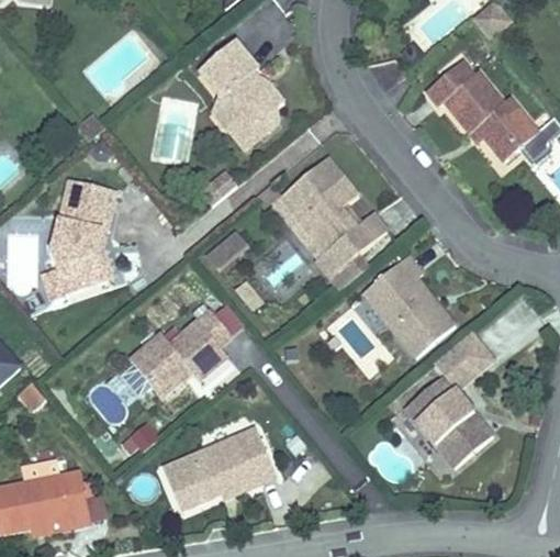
[(483,0),(472,22),(499,35),(511,11),(489,0),(483,0)]
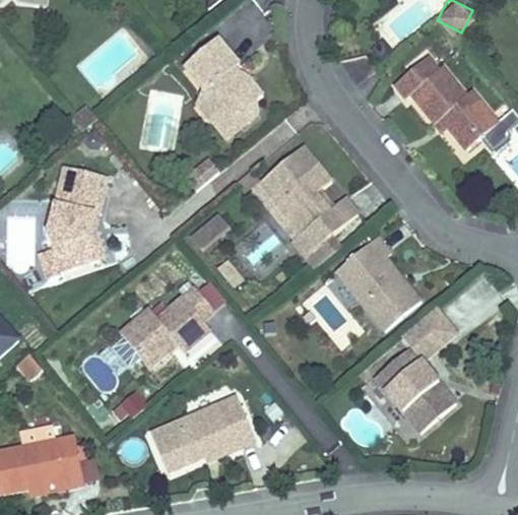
[(240,74),(240,71),(235,66),(239,63),(217,37),(185,65),(205,89),(201,91),(218,111),(210,118),(227,136),(241,124),(235,116),(255,100),(263,92),(248,74),(243,78),(240,74)]
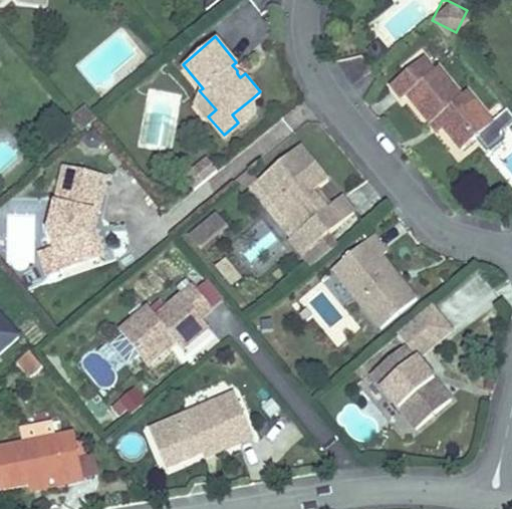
[(436,114),(443,123),(461,145),(493,118),(467,87),(461,91),(437,63),(434,66),(423,54),(391,81),(402,94),(407,90),(431,119),(436,114)]
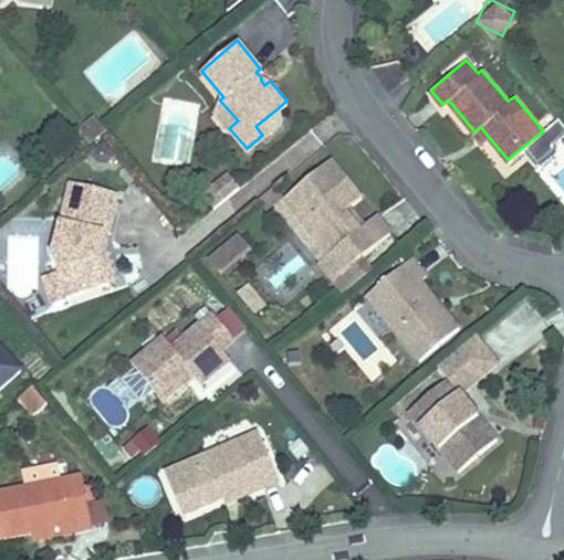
[(216,111),(229,128),(238,120),(219,99),(216,111)]
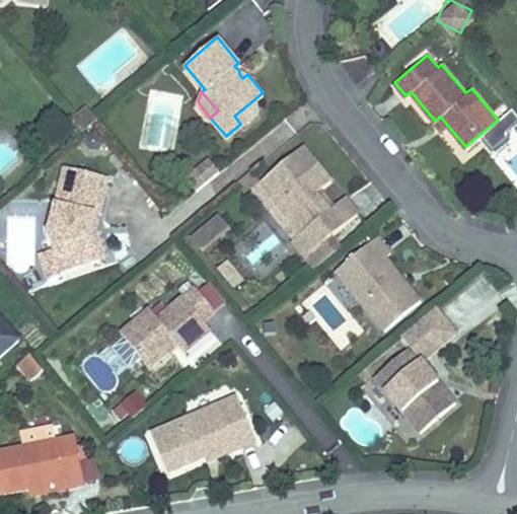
[(256,111),(254,99),(234,116),(240,124),(256,111)]
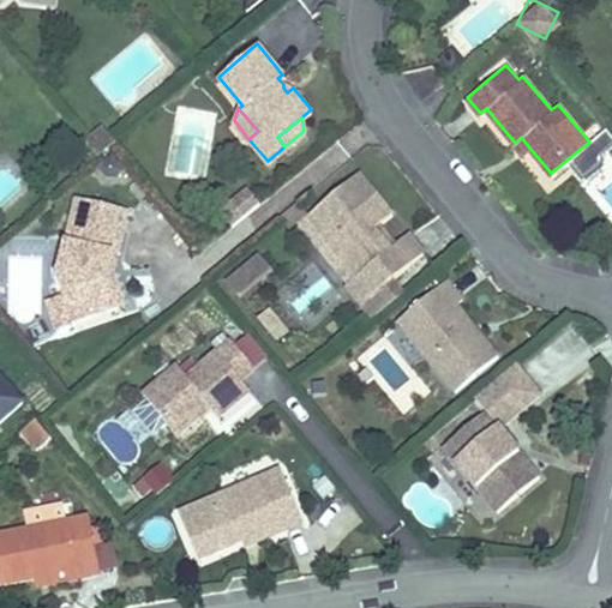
[(103,124),(84,139),(96,152),(113,139),(115,137),(103,124)]
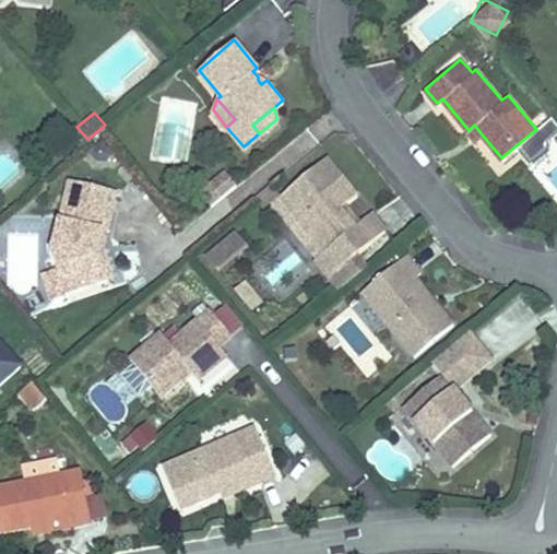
[(476,140),(482,134),(474,125),(469,130),(476,140)]
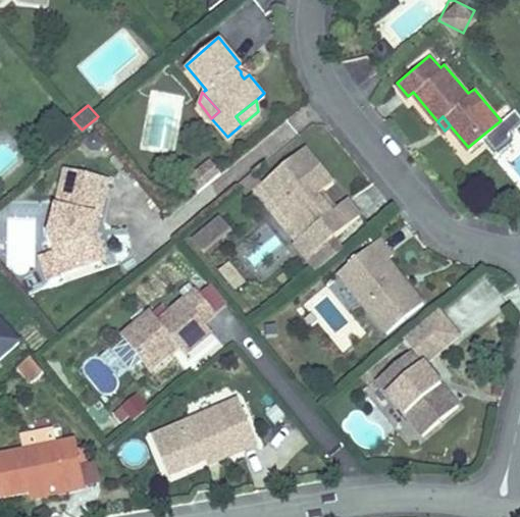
[(519,131),(518,127),(495,144),(519,177),(519,131)]
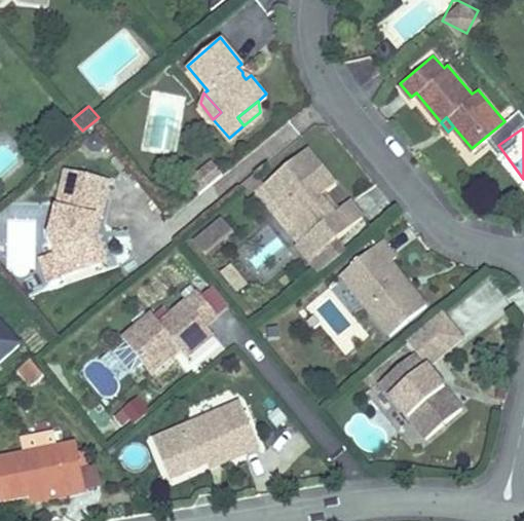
[(306,233),(296,242),(308,258),(363,214),(349,198),(338,208),(333,212),(319,194),(324,190),(335,181),(307,146),(265,180),(263,182),(306,233)]
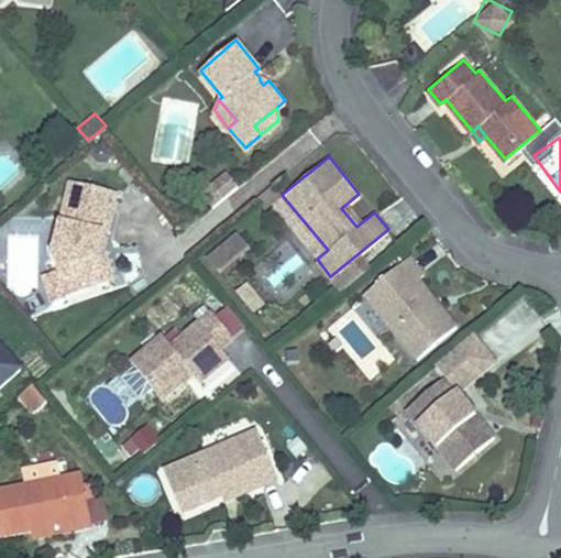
[(99,242),(103,243),(118,188),(69,178),(52,249),(58,266),(67,293),(108,279),(97,248),(99,242)]
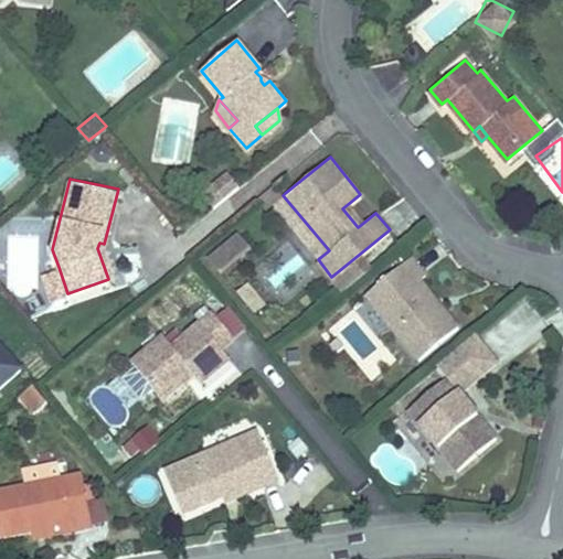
[(273,204),(283,195),(285,193),(275,181),(258,194),(268,207),(273,204)]
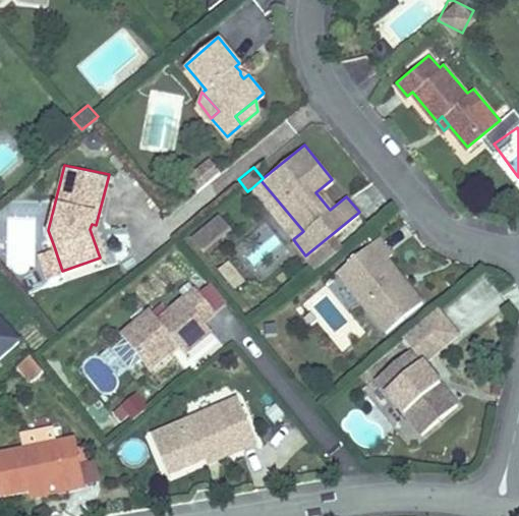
[(261,180),(251,188),(293,239),(303,231),(261,180)]
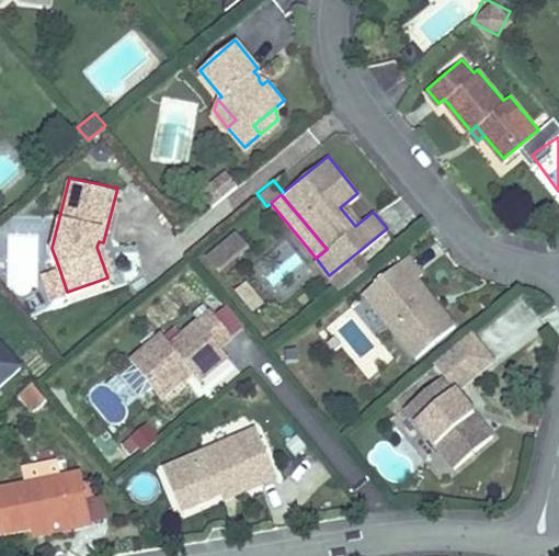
[(361,222),(345,203),(340,207),(355,226),(361,222)]
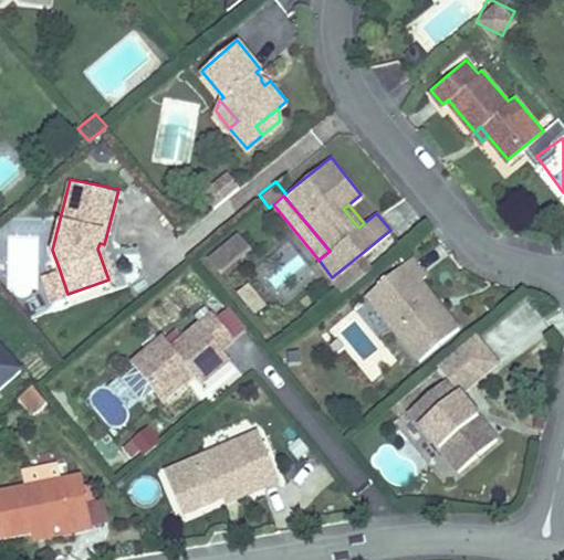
[(219,273),(251,247),(237,229),(204,254),(219,273)]
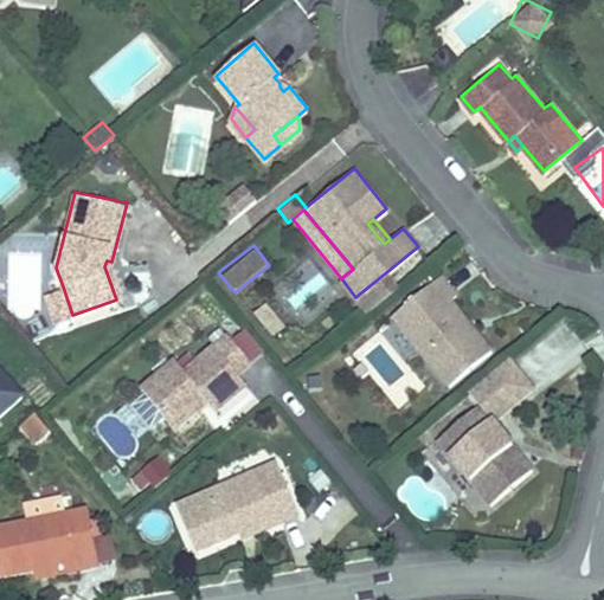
[(110,264),(111,262),(107,260),(104,266),(116,300),(121,298),(110,264)]
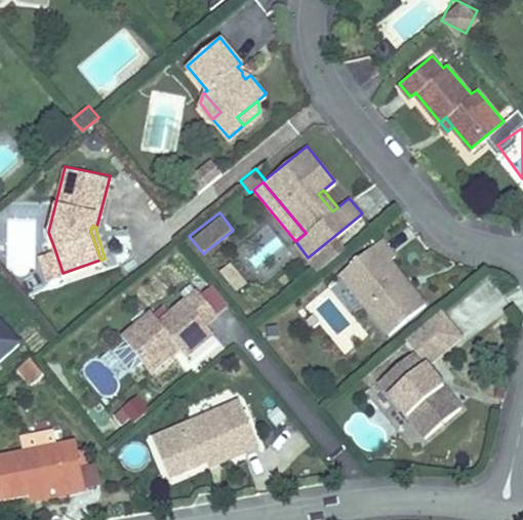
[(385,262),(390,257),(395,253),(381,237),(338,272),(388,331),(425,301),(407,280),(402,283),(385,262)]
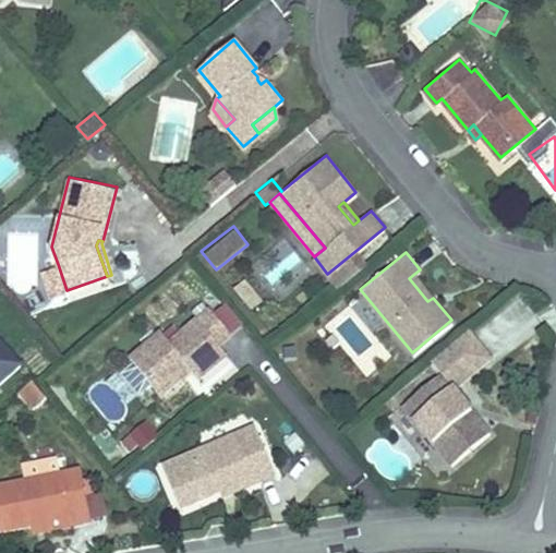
[(50,295),(67,290),(58,264),(41,269),(50,295)]
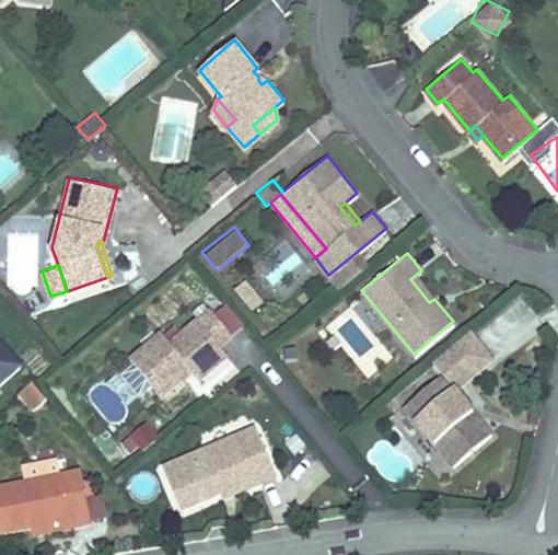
[(434,299),(416,275),(410,279),(429,302),(434,299)]
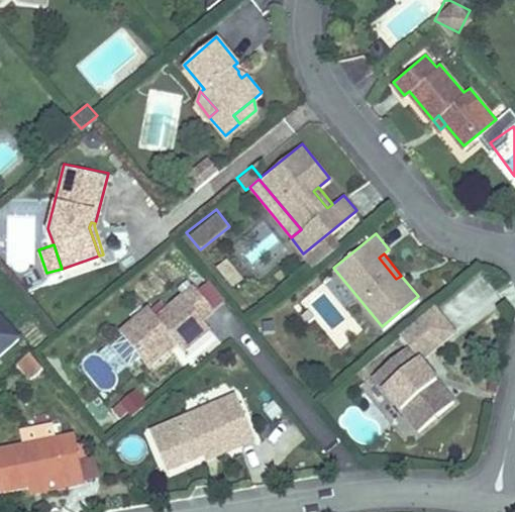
[(228,286),(241,277),(227,256),(214,264),(228,286)]
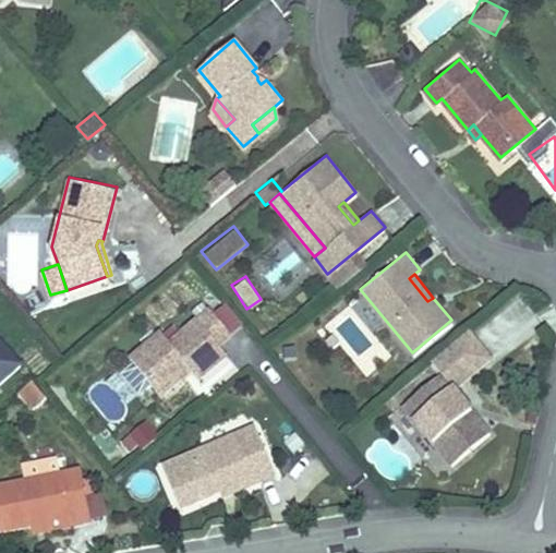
[(183,359),(189,365),(196,374),(225,350),(216,340),(229,329),(207,305),(168,338),(160,331),(130,357),(154,385),(183,359)]
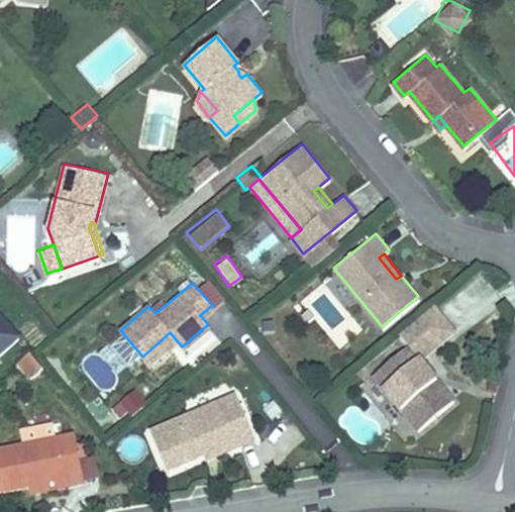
[(0,351),(20,335),(0,310),(0,351)]
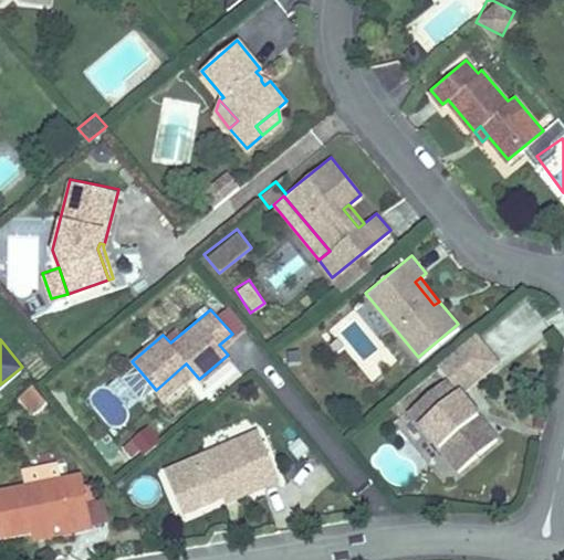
[(160,395),(191,370),(186,363),(156,390),(160,395)]
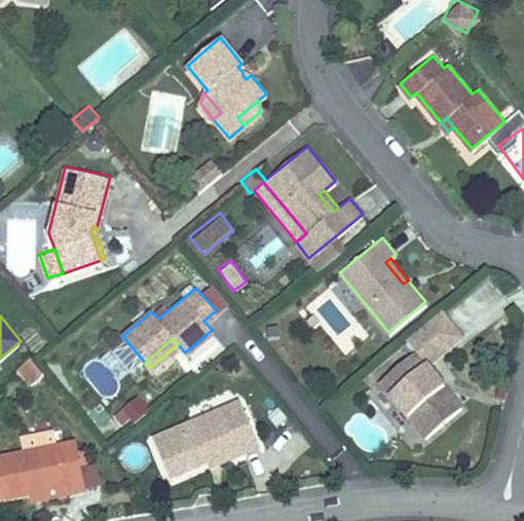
[(435,383),(440,379),(415,349),(378,380),(424,435),(460,405),(443,383),(439,387),(435,383)]
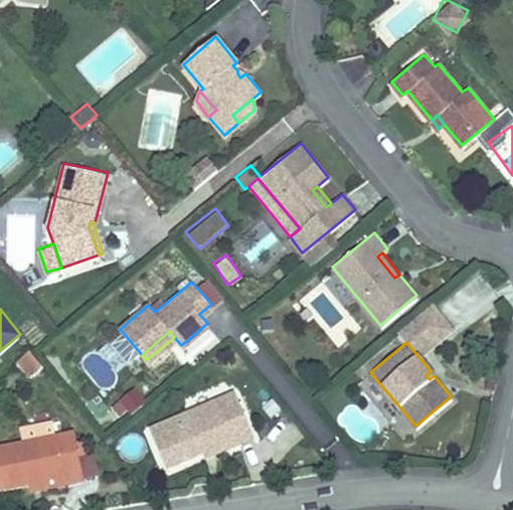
[(28,349),(16,358),(29,374),(41,364),(28,349)]
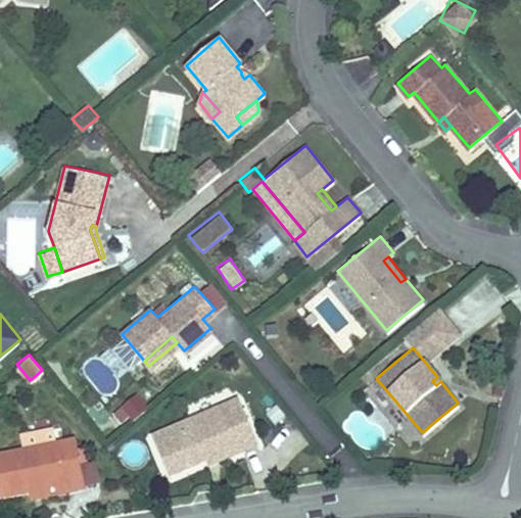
[(146,404),(136,391),(121,403),(131,416),(146,404)]
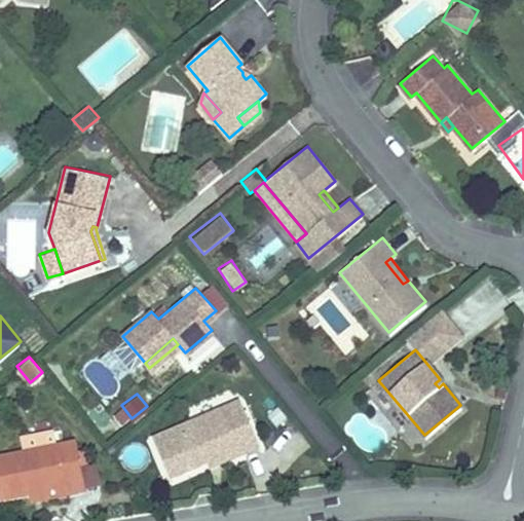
[(233,448),(235,453),(259,444),(239,399),(152,436),(170,476),(206,460),(233,448)]
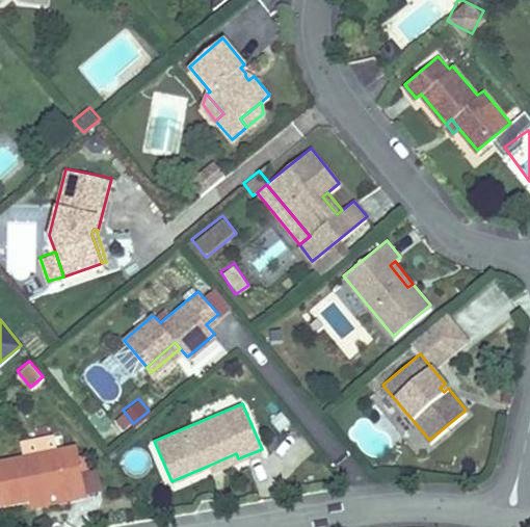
[(76,444),(57,448),(54,433),(19,441),(22,454),(0,459),(0,503),(65,490),(68,497),(86,493),(76,444)]
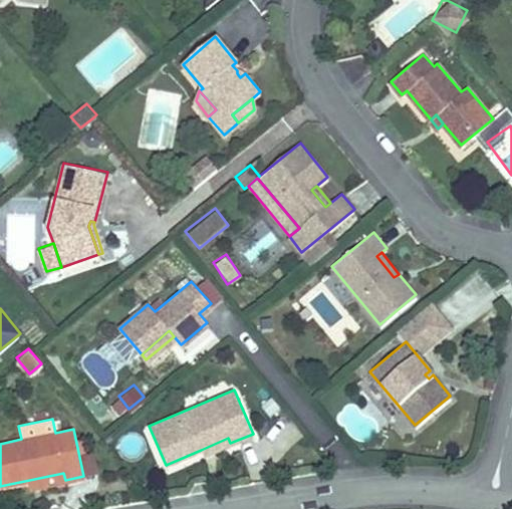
[(204,455),(230,443),(228,438),(201,450),(204,455)]
